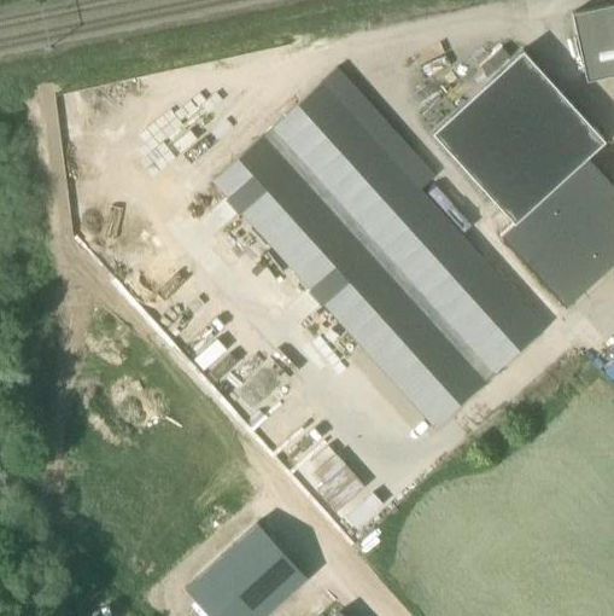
[(613,7),(573,17),(588,82),(613,76),(613,7)]
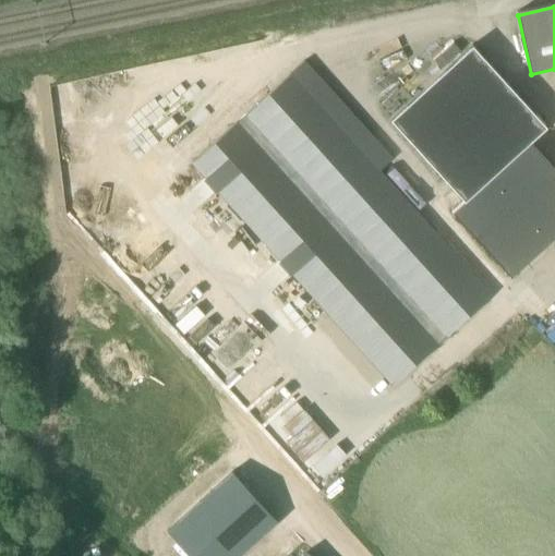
[(395,122),(468,203),(532,144),(549,129),(475,48),(395,122)]
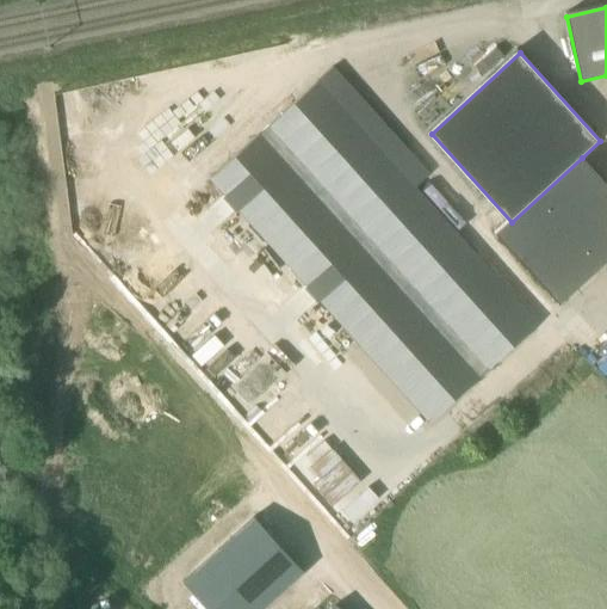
[(482,380),(359,244),(370,234),(493,370),(540,326),(322,82),(273,127),(355,217),(345,227),(262,136),(215,180),(433,423),(482,380)]
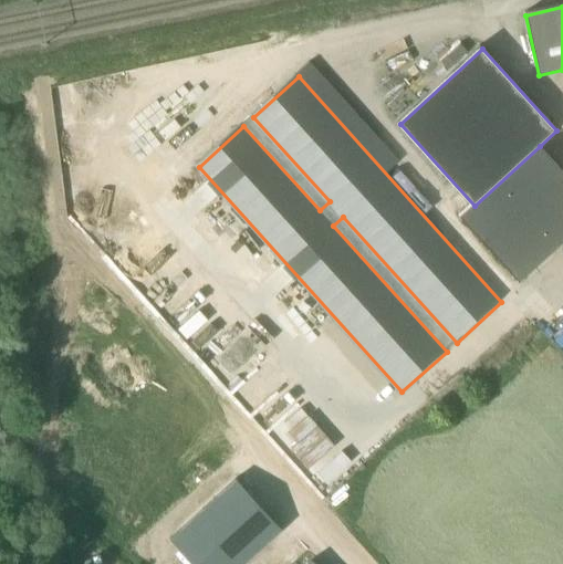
[(521,283),(562,246),(562,170),(540,146),(475,206),(461,218),(521,283)]
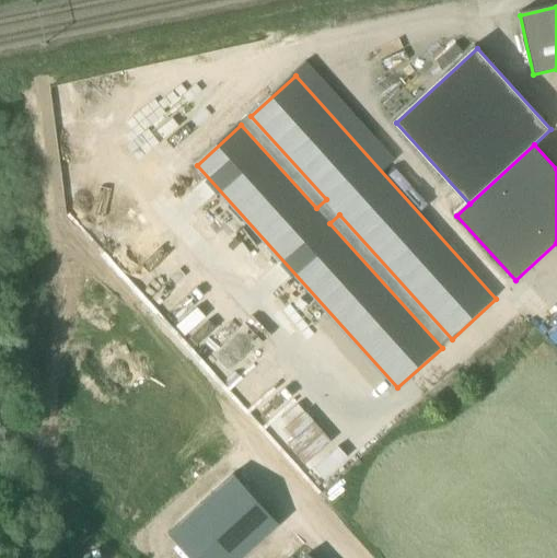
[(236,475),(170,534),(190,557),(242,557),(280,525),(236,475)]
